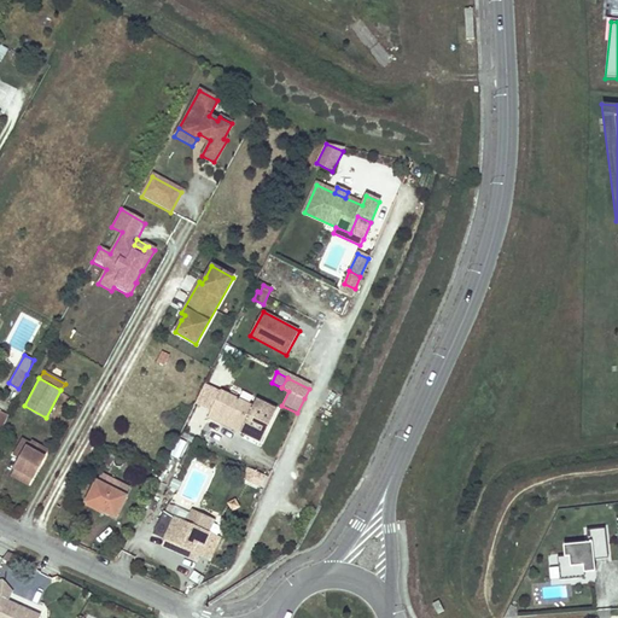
[(210,412),(220,392),(204,385),(202,391),(194,404),(210,412)]
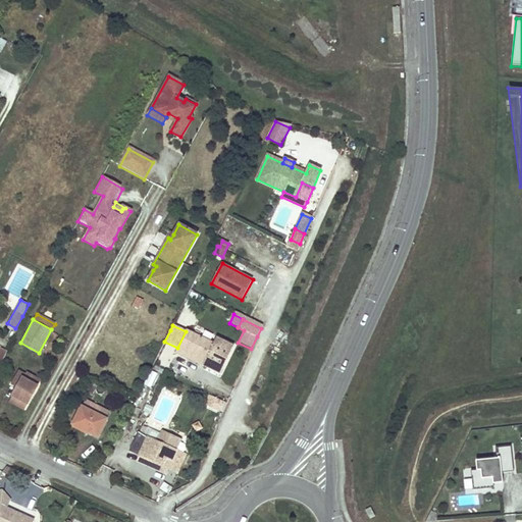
[(220,374),(232,347),(215,338),(212,345),(186,331),(177,348),(205,361),(203,366),(220,374)]
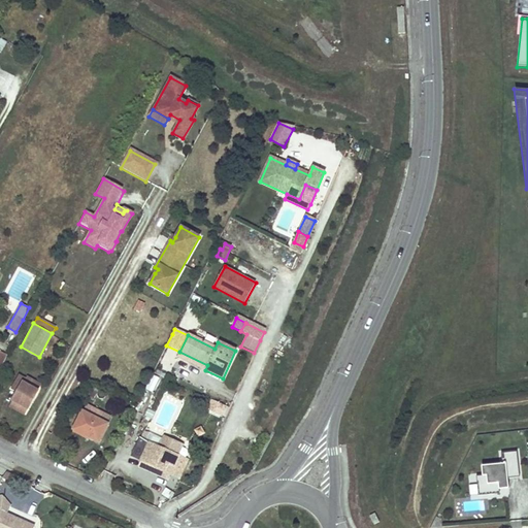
[(207,365),(179,352),(177,357),(205,370),(207,365)]
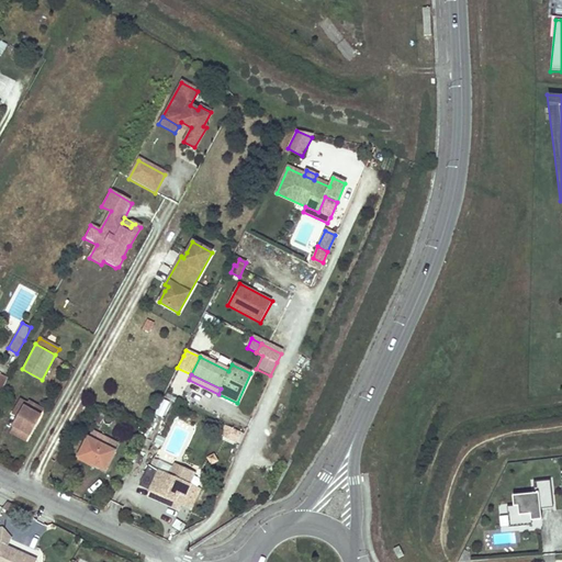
[(165,418),(170,401),(160,398),(155,415),(165,418)]
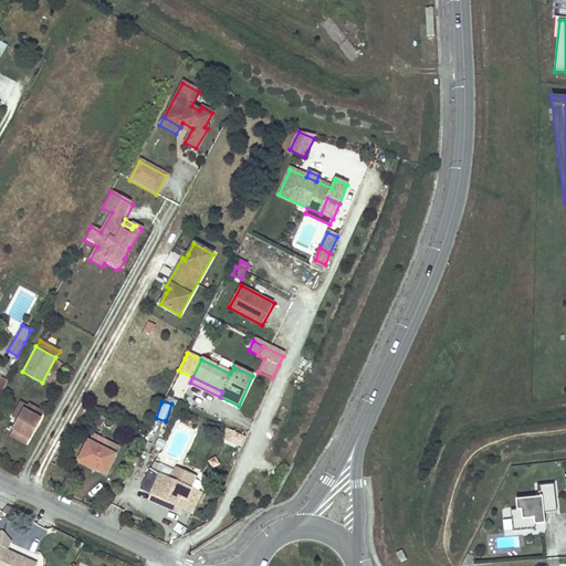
[(39,417),(24,409),(27,407),(19,402),(11,416),(18,420),(13,428),(30,437),(40,418),(39,417)]
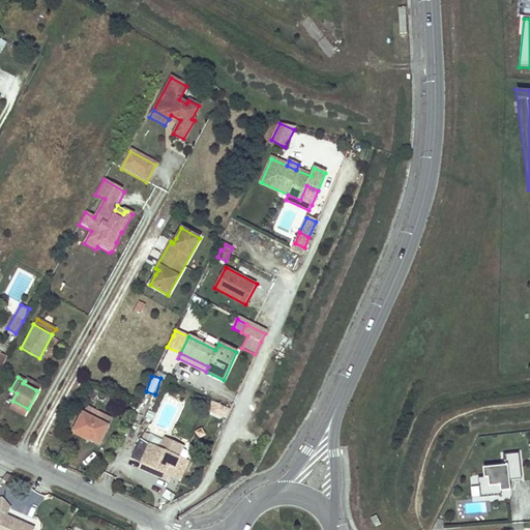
[(25,381),(23,383),(36,390),(39,385),(26,378),(25,381)]
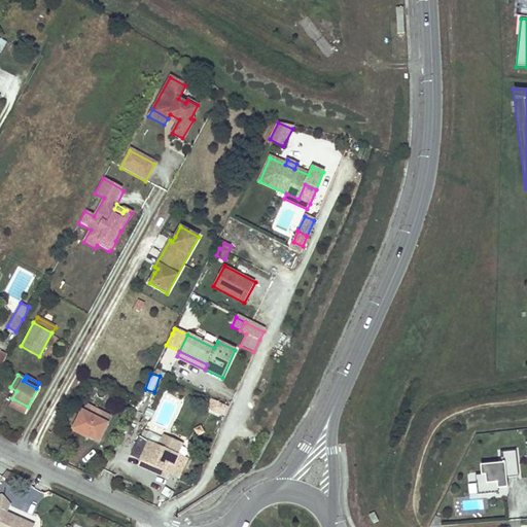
[(92,384),(85,395),(92,399),(99,387),(92,384)]
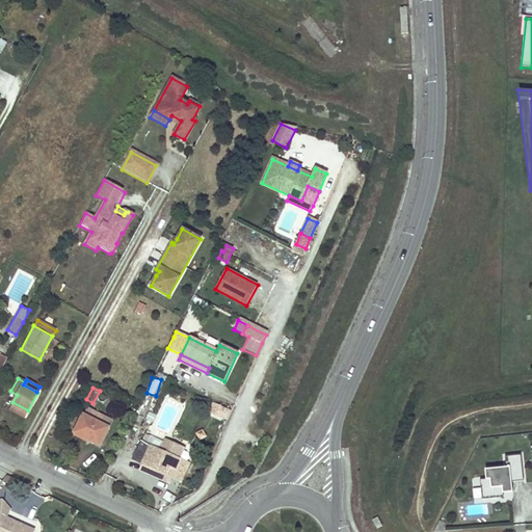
[(24,417),(28,410),(12,402),(9,408),(24,417)]
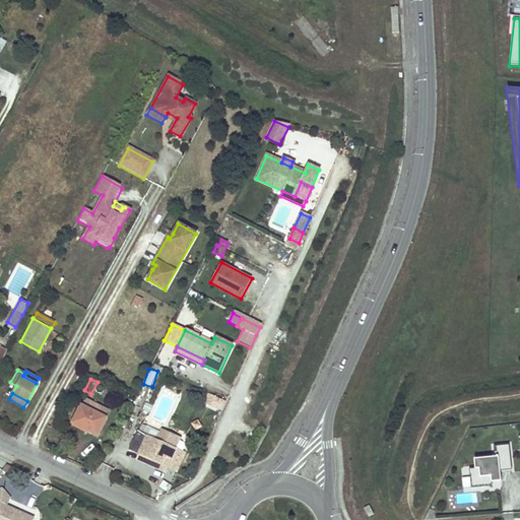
[(207,393),(203,404),(220,410),(224,399),(207,393)]
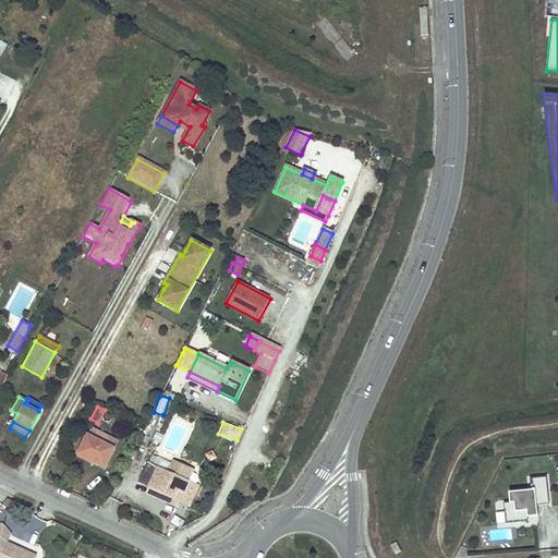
[(86,434),(113,448),(117,440),(91,426),(86,434)]
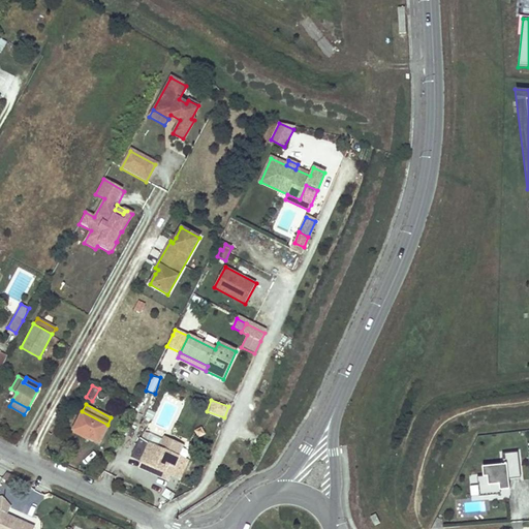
[(82,411),(73,429),(98,441),(107,425),(82,411)]
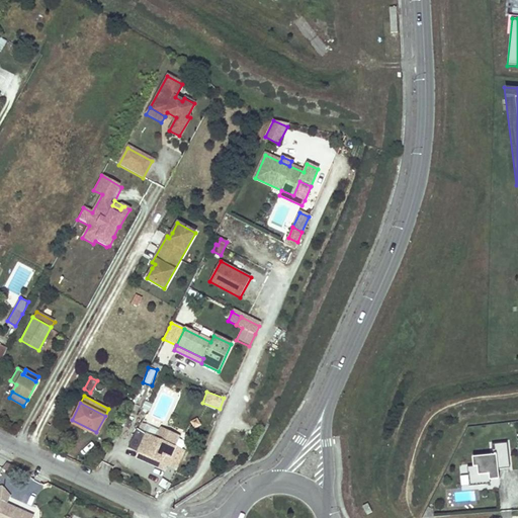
[(142,422),(139,429),(137,428),(128,446),(140,451),(161,461),(165,455),(170,457),(180,437),(161,428),(156,437),(142,430),(146,424),(142,422)]
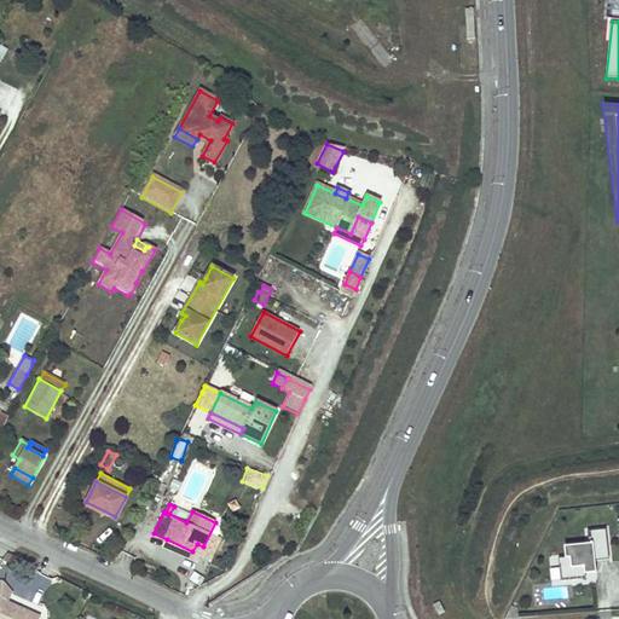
[(589,543),(568,545),(570,556),(565,557),(559,557),(561,580),(579,579),(578,573),(596,572),(595,560),(608,559),(606,528),(586,531),(589,543)]
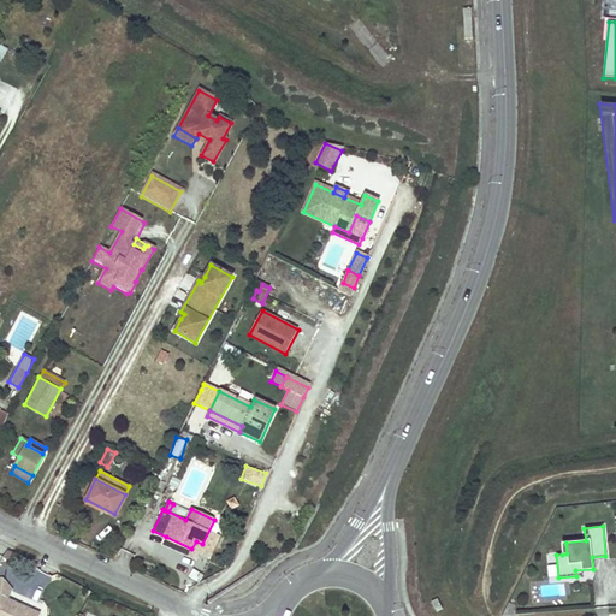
[(191,549),(166,537),(163,543),(195,558),(199,552),(191,549)]
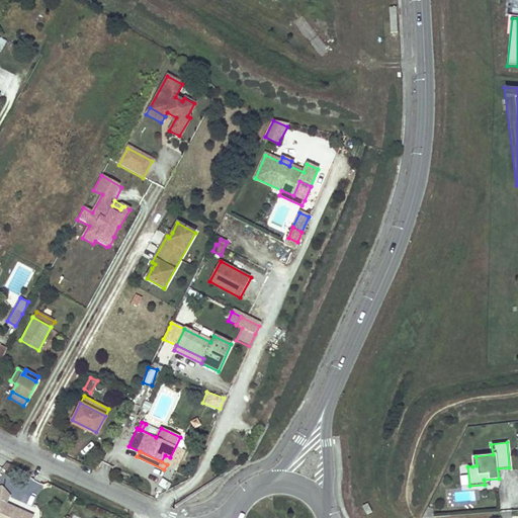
[(165,455),(161,461),(167,464),(174,467),(177,460),(170,457),(165,455)]
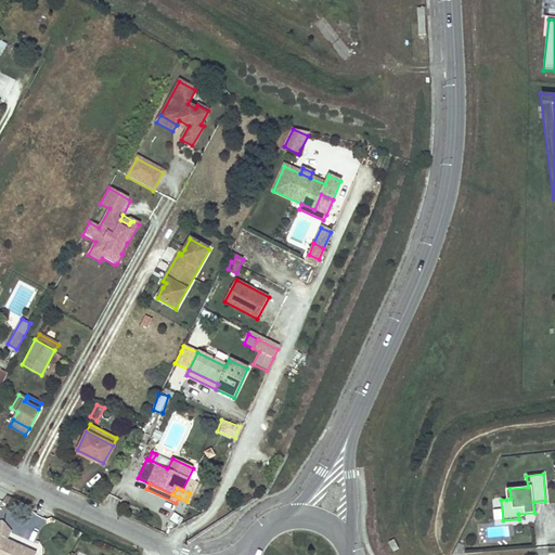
[(9,505),(12,498),(7,495),(2,502),(9,505)]
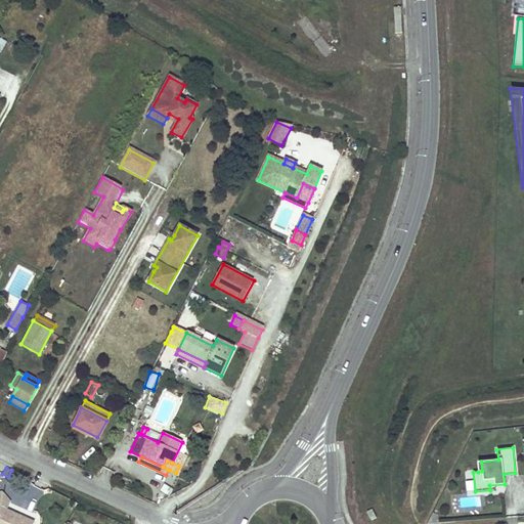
[(0,490),(0,507),(7,510),(11,501),(4,492),(0,490)]
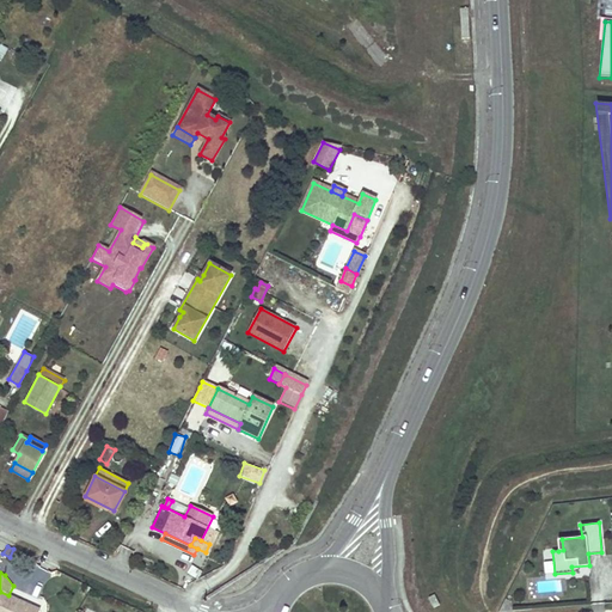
[(8,595),(0,592),(0,611),(37,611),(18,604),(19,601),(8,595)]
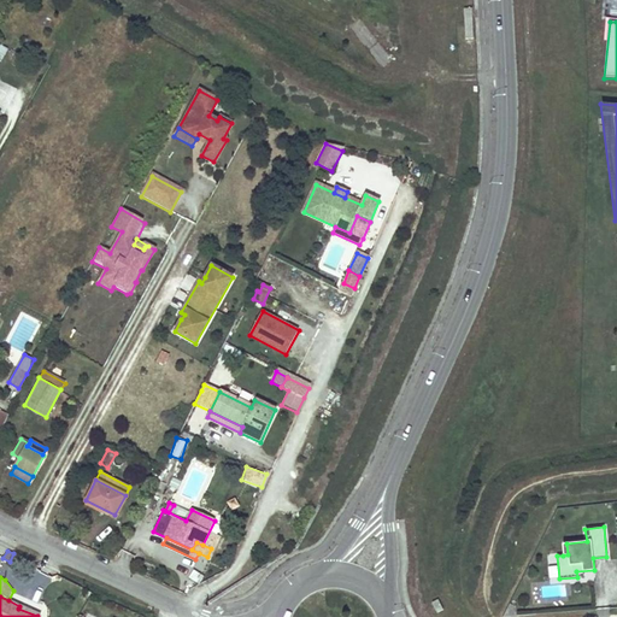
[(439,599),(432,603),(436,613),(444,610),(439,599)]
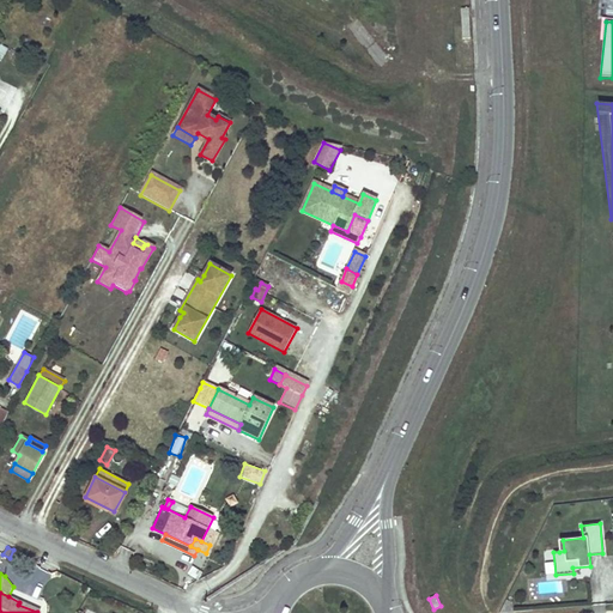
[(19,602),(18,605),(37,612),(38,612),(41,611),(19,602)]
